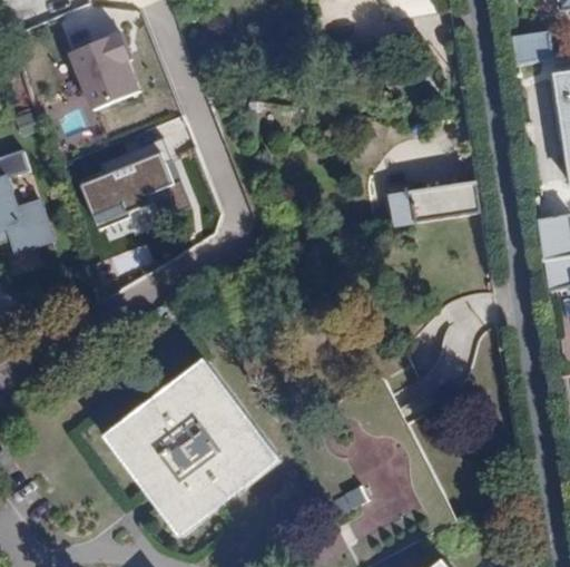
[(559,0),(561,9),(569,8),(569,0),(559,0)]
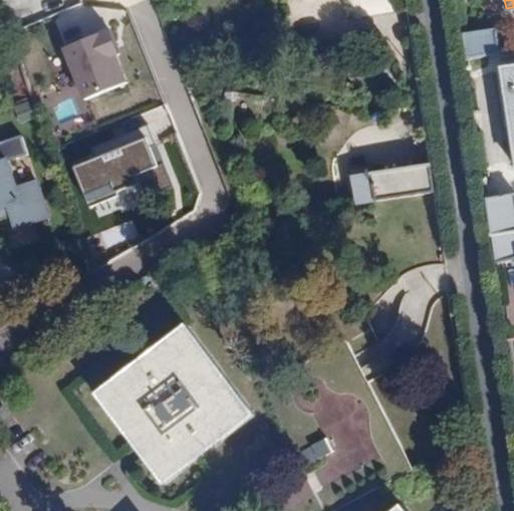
[(464,30),(468,57),(499,51),(495,24),(464,30)]
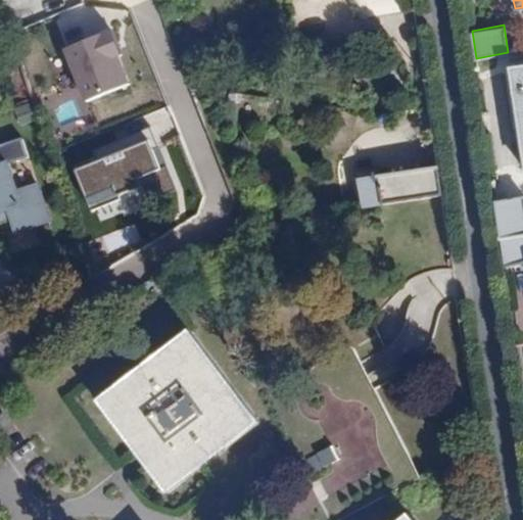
[(131,86),(110,32),(63,49),(84,103),(131,86)]
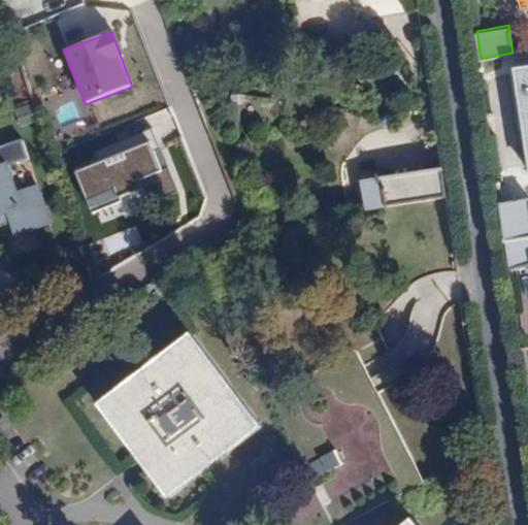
[(527,62),(513,65),(527,170),(527,62)]
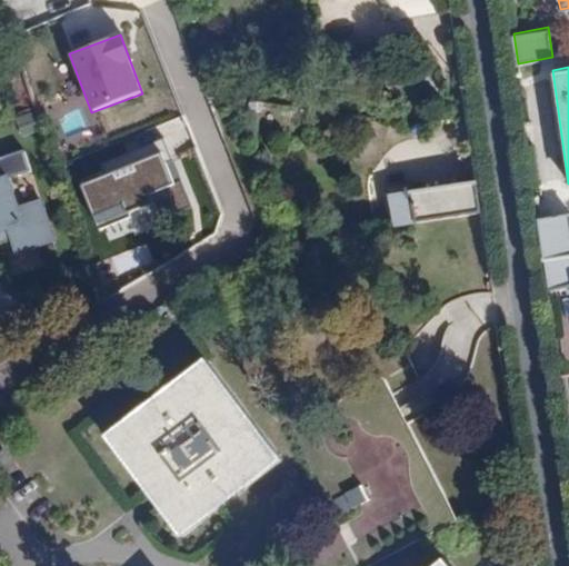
[(162,152),(85,186),(102,230),(181,197),(162,152)]
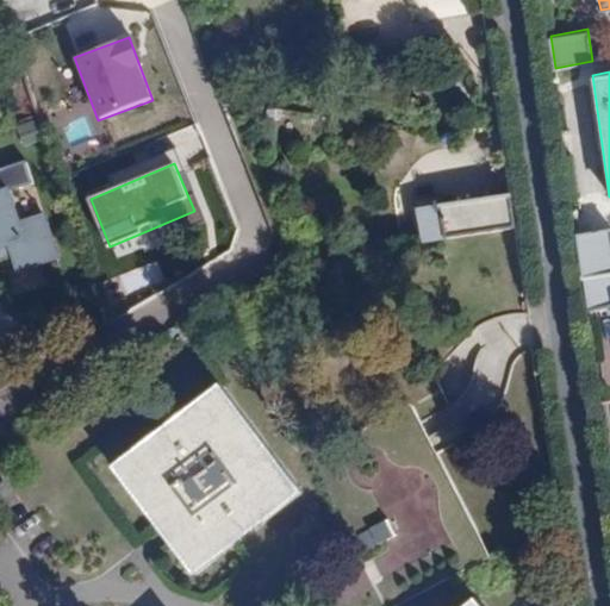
[(22,220),(11,188),(0,191),(0,255),(8,252),(17,280),(63,263),(45,213),(22,220)]
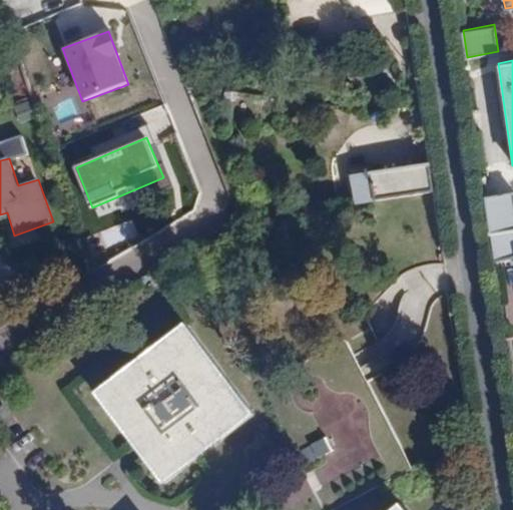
[(432,161),(350,173),(356,201),(436,189),(432,161)]
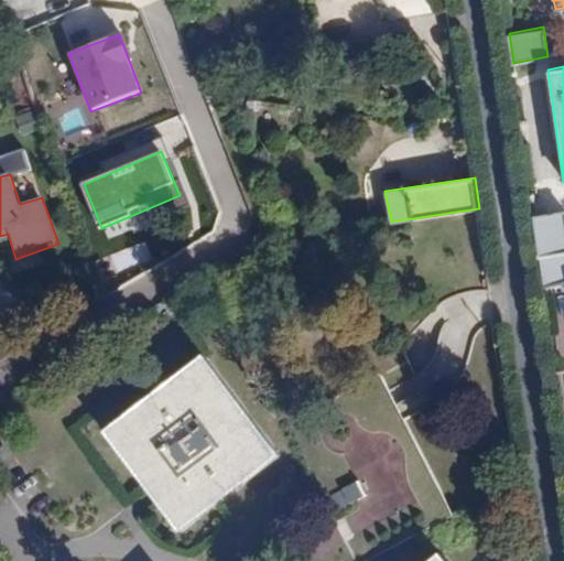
[(563,208),(533,214),(539,254),(563,249),(563,208)]
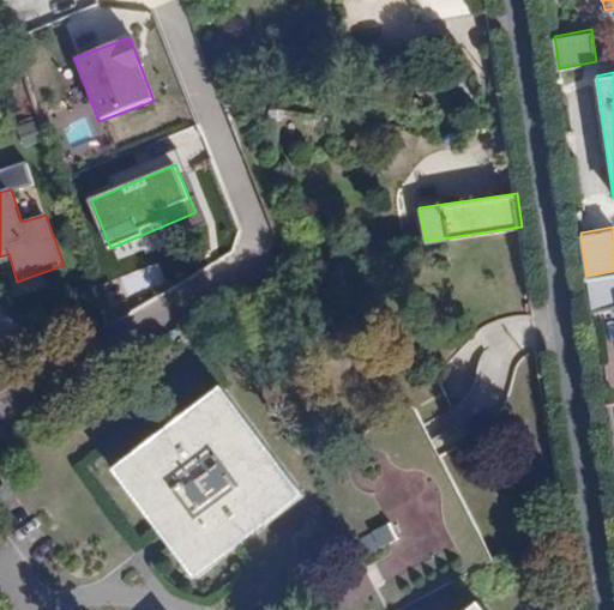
[(613,271),(587,276),(593,308),(613,303),(613,271)]
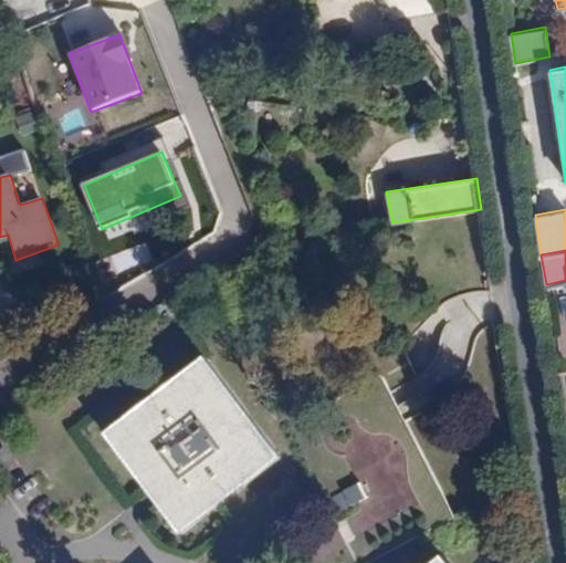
[(198,354),(97,431),(144,492),(174,531),(274,454),(198,354)]
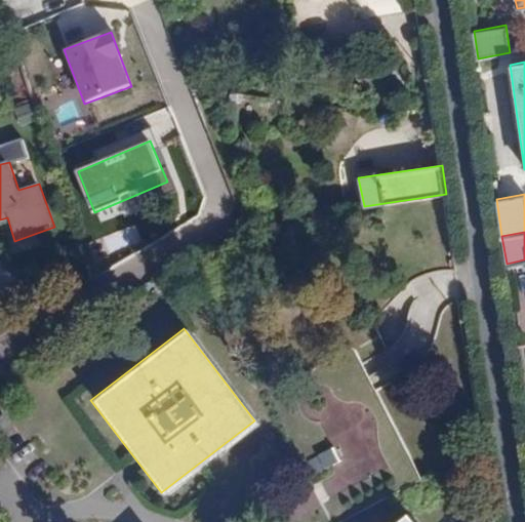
[(314,471),(340,463),(335,447),(309,455),(314,471)]
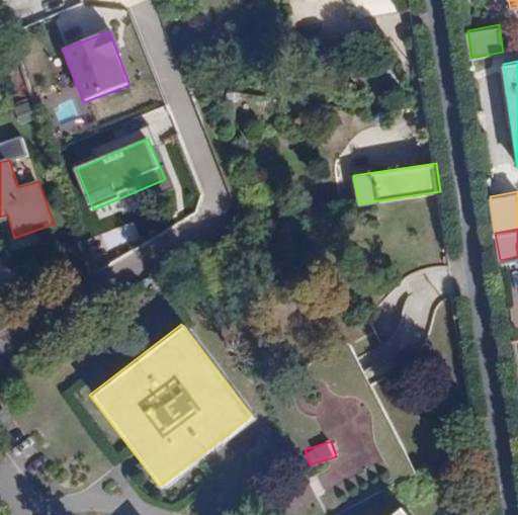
[(404,514),(396,505),(384,514),(404,514)]
